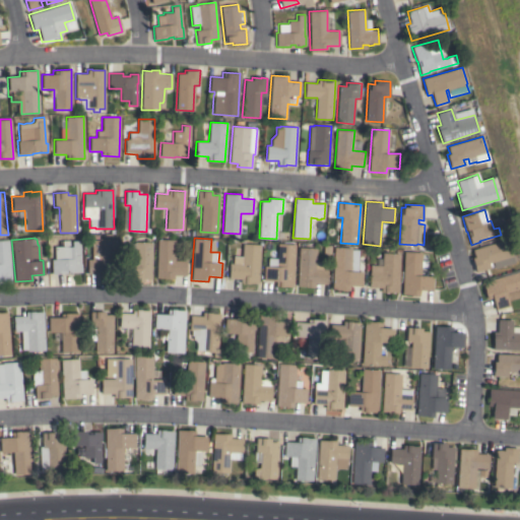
[(86,259),(91,259),(91,239),(116,239),(116,278),(100,278),(100,274),(86,274),(86,259)]
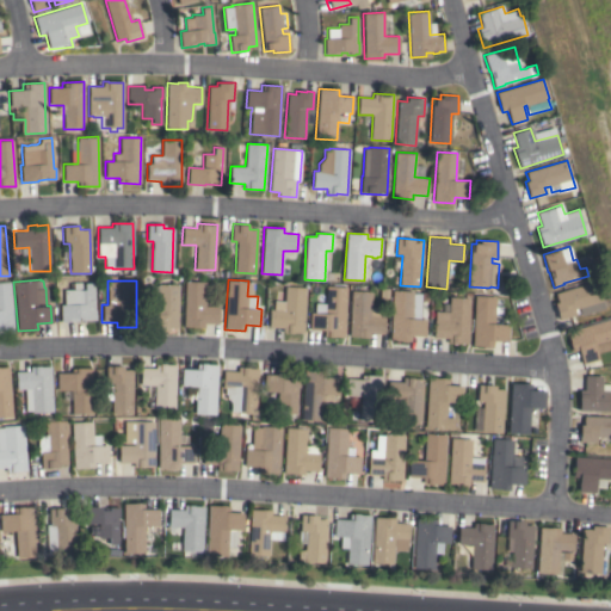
[(597,281),(603,301),(602,301),(604,309),(581,315),(579,308),(573,309),(575,314),(559,319),(554,303),(557,302),(555,292),(597,281)]
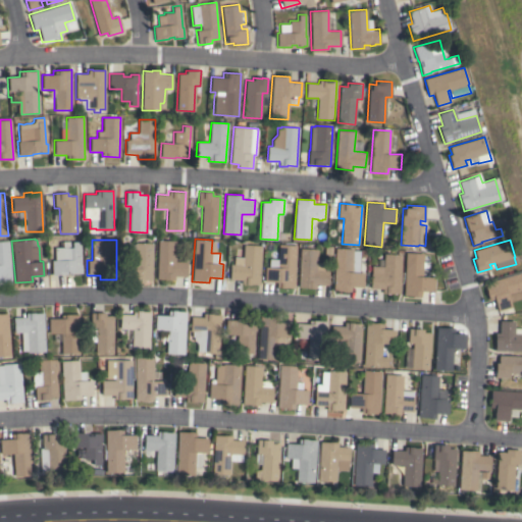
[(0,241),(7,241),(11,283),(0,284),(0,241)]
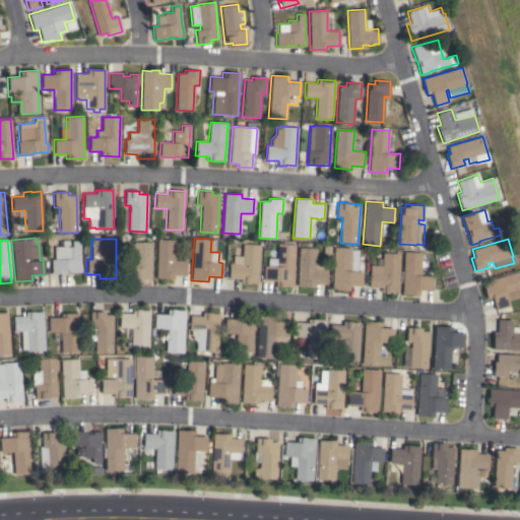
[(51,259),(54,259),(54,247),(62,246),(62,241),(71,240),(71,241),(78,241),(79,264),(80,263),(81,272),(51,274),(51,259)]
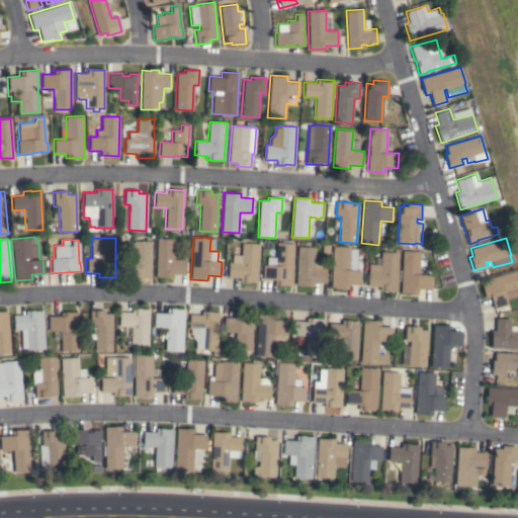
[(157,239),(174,239),(173,259),(185,259),(185,274),(173,274),(173,277),(156,277),(157,239)]
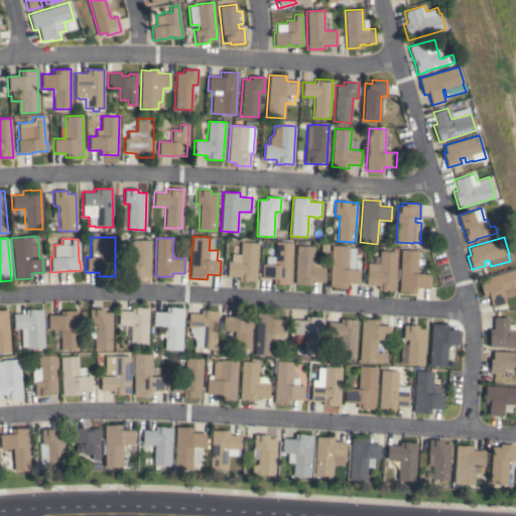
[(149,277),(141,277),(141,280),(120,279),(121,265),(128,265),(129,261),(126,261),(126,241),(133,241),(133,240),(150,240),(149,277)]
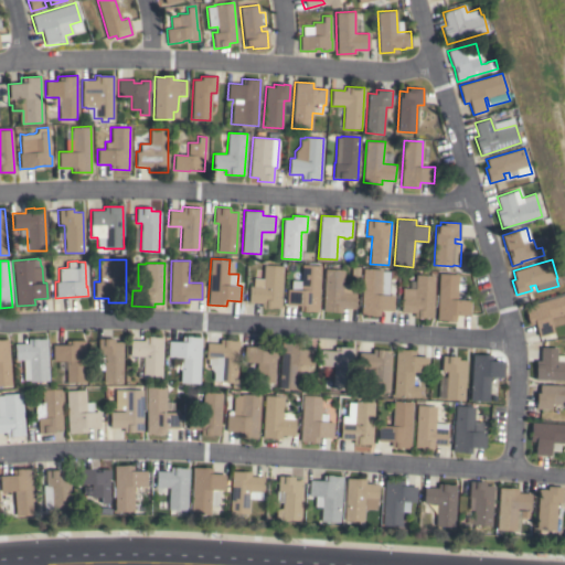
[(287,289),(291,289),(292,273),(301,273),(301,264),(321,266),(318,312),(299,310),(299,306),(286,305),(287,289)]
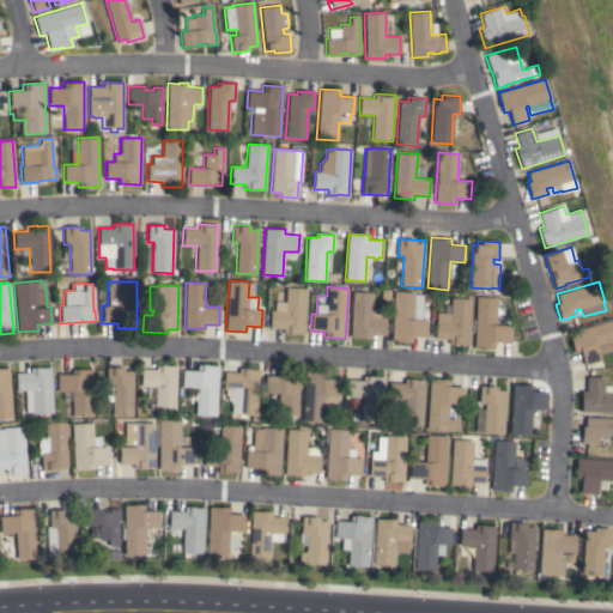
[(271,310),(274,310),(275,305),(279,305),(279,302),(285,303),(286,287),(307,289),(304,334),(284,333),(284,328),(269,328),(271,310)]
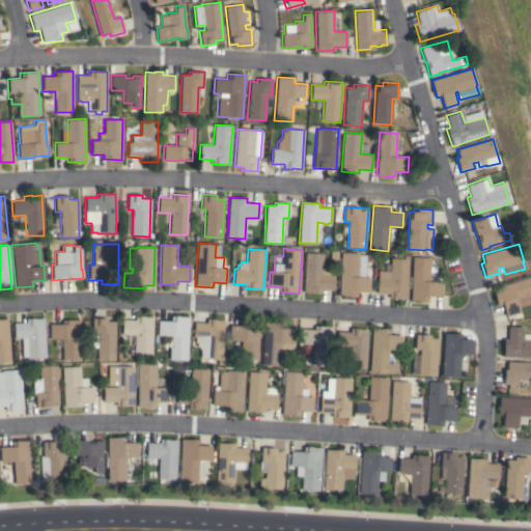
[(305,252),(323,253),(323,267),(330,267),(329,275),(334,275),(333,290),(320,289),(320,292),(303,291),(305,252)]
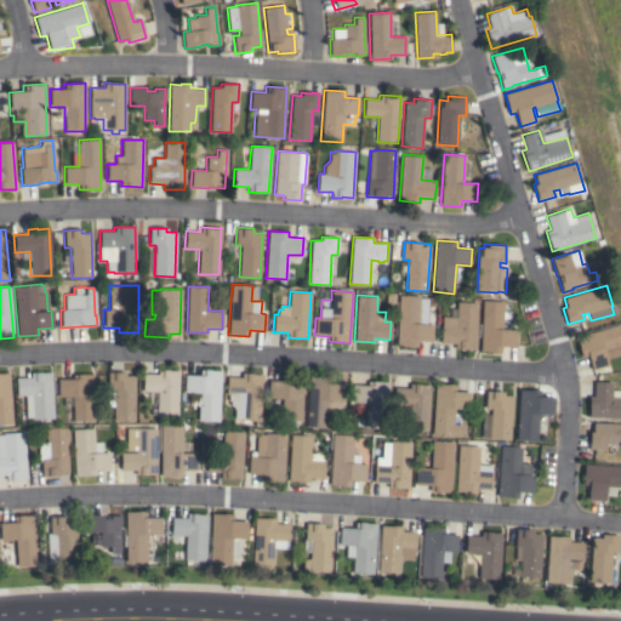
[(428,298),(427,324),(433,324),(432,342),(417,341),(417,347),(396,346),(399,295),(420,296),(420,298),(428,298)]
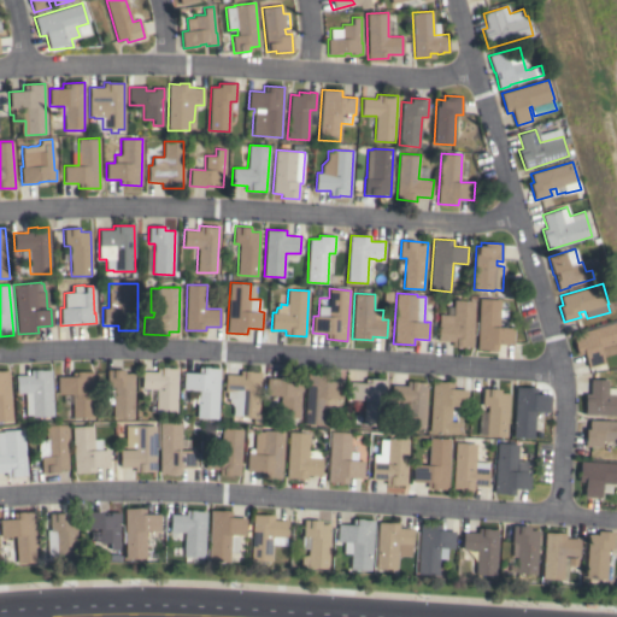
[(500,299),(499,327),(513,328),(512,345),(498,344),(497,351),(477,350),(480,298),(500,299)]
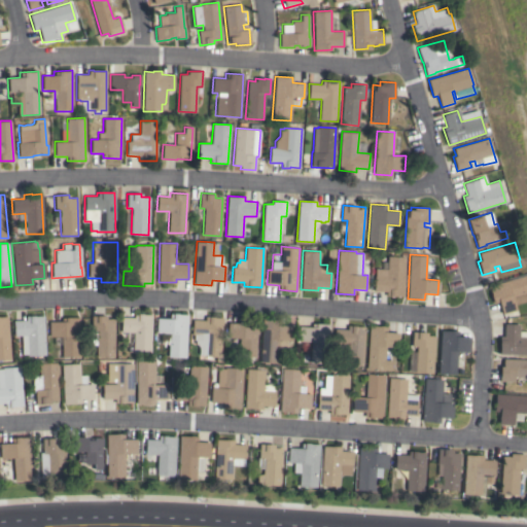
[(403,296),(386,295),(386,291),(374,291),(375,277),(379,277),(379,269),(387,269),(388,256),(406,256),(403,296)]
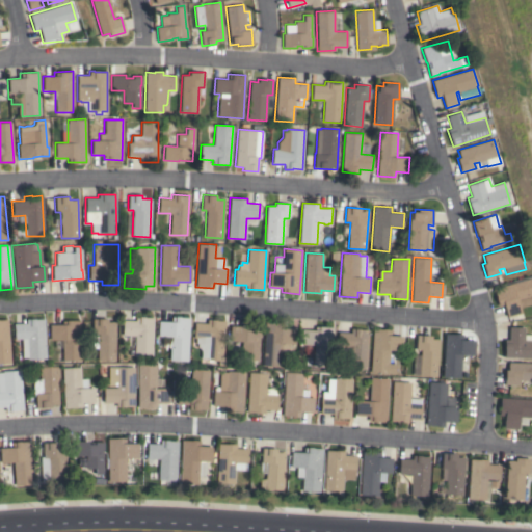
[(531,276),(531,303),(520,308),(521,313),(507,317),(503,304),(498,307),(494,289),(531,276)]
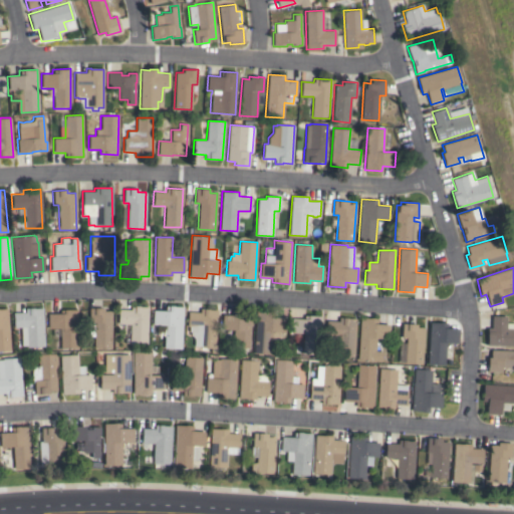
[(147,345),(130,344),(130,324),(117,324),(117,309),(131,309),(131,302),(140,303),(140,306),(148,306),(147,345)]
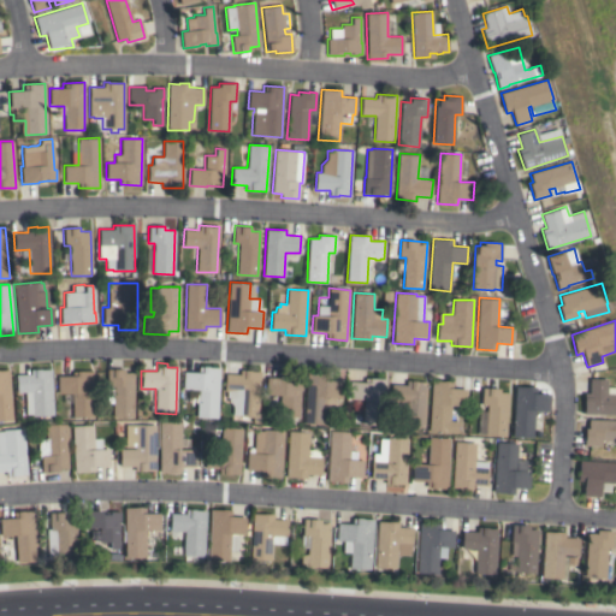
[(217,418),(196,418),(196,402),(188,402),(188,389),(183,389),(183,372),(197,372),(197,366),(208,366),(207,367),(219,367),(217,418)]
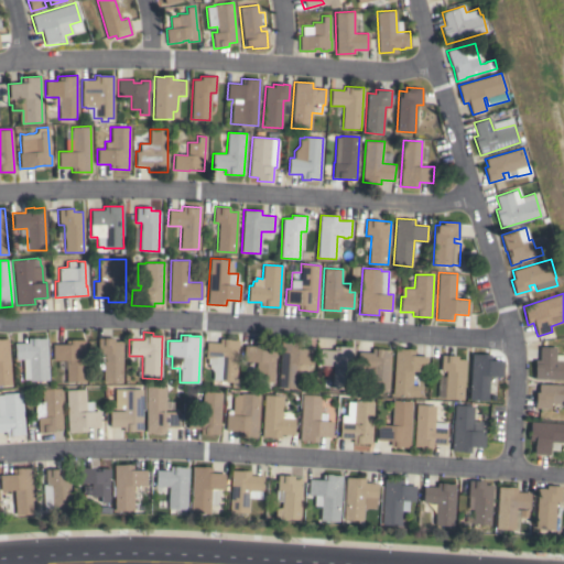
[(47,380),(29,381),(29,379),(23,379),(22,359),(14,359),(13,343),(26,343),(26,338),(45,337),(47,380)]
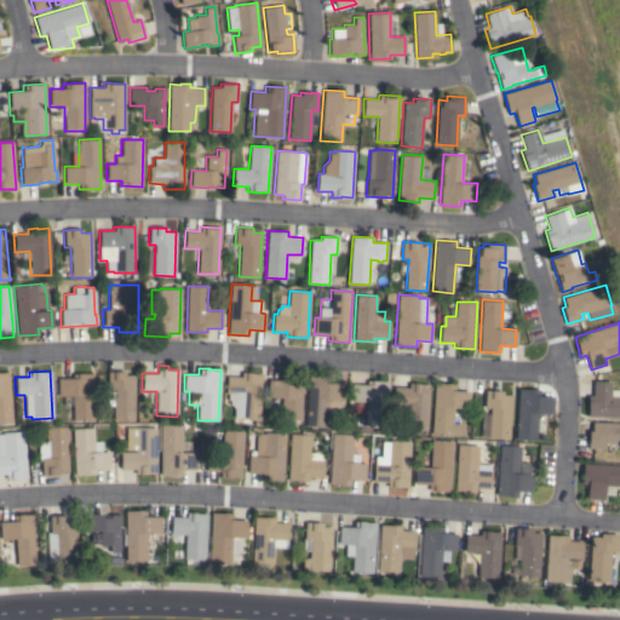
[(113,419),(113,418),(107,418),(107,388),(107,371),(127,371),(127,374),(133,374),(133,419),(113,419)]
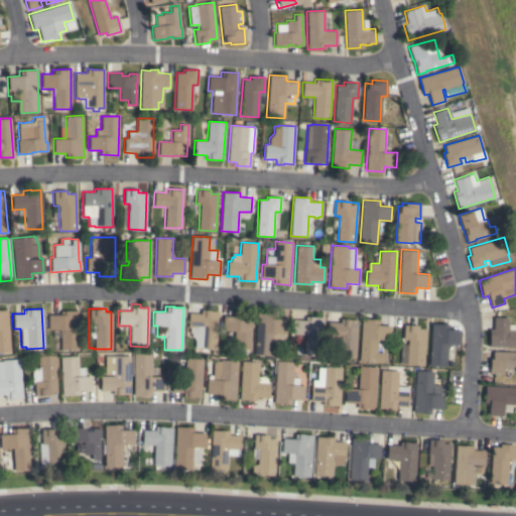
[(9,352),(0,352),(0,309),(6,309),(9,352)]
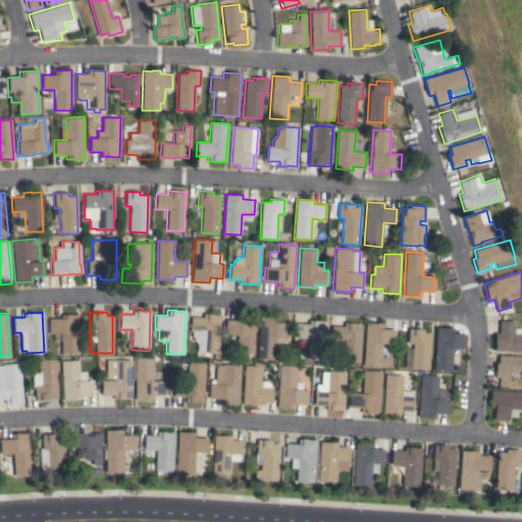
[(218,351),(221,351),(221,359),(213,358),(213,354),(202,353),(202,352),(197,351),(197,344),(192,335),(192,331),(190,331),(191,316),(203,317),(203,313),(212,313),(211,314),(220,315),(218,351)]
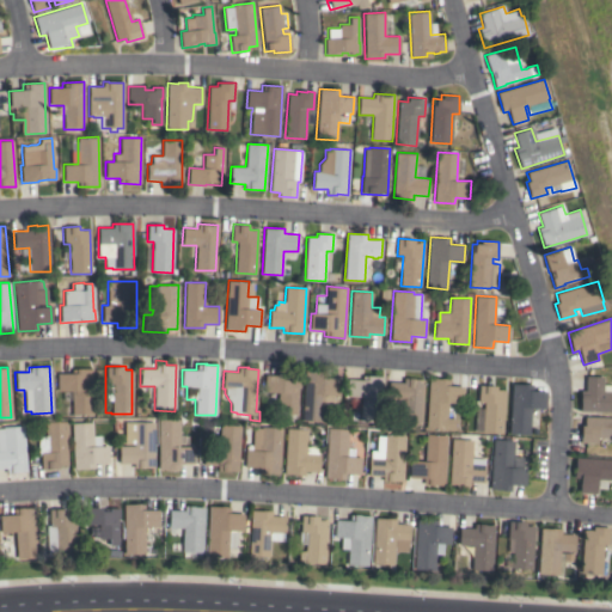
[(92,415),(71,415),(71,391),(56,391),(56,373),(71,373),(71,368),(91,368),(92,415)]
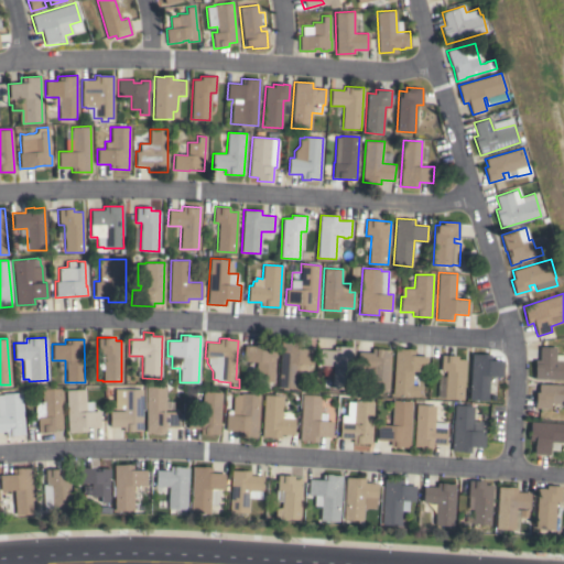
[(300,343),(300,348),(313,348),(312,365),(305,364),(304,373),(297,373),(296,389),(288,388),(288,390),(281,389),(282,388),(278,387),(281,340),(300,343)]
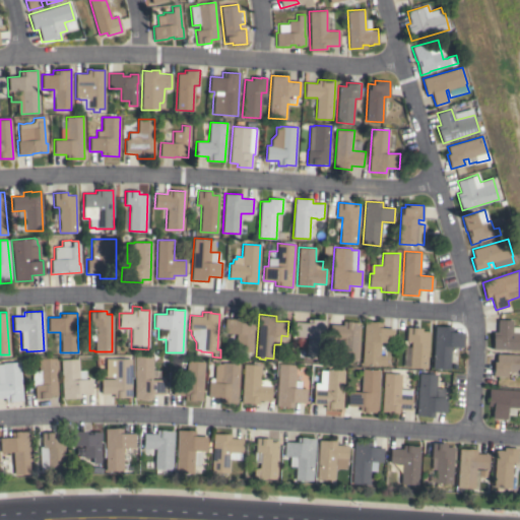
[(224,318),(240,319),(240,322),(246,323),(246,320),(255,321),(254,329),(253,329),(251,352),(244,351),(244,345),(236,344),(236,334),(223,333),(224,318)]
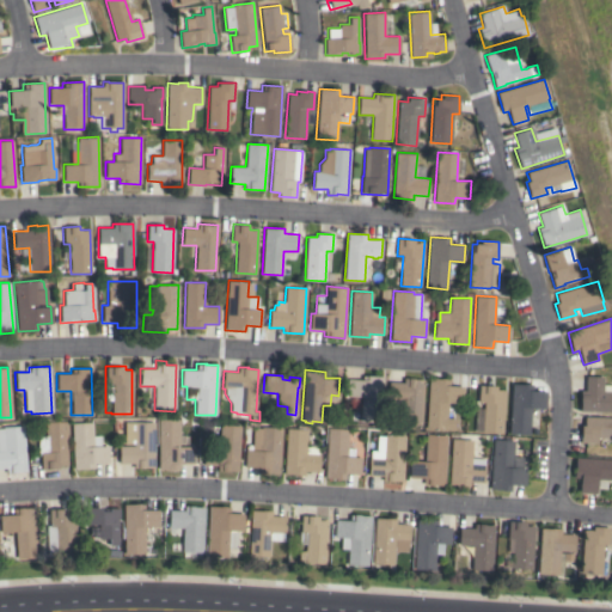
[(379,422),(359,421),(361,397),(347,396),(348,379),(362,380),(362,374),(383,375),(379,422)]
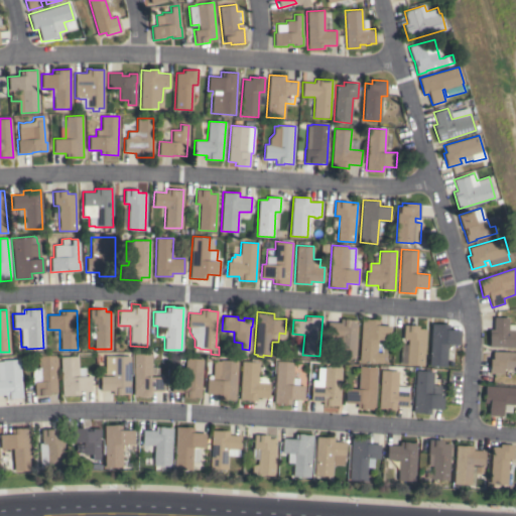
[(515,347),(489,347),(489,338),(489,329),(493,329),(493,316),(508,317),(508,325),(509,325),(509,324),(515,324),(515,347)]
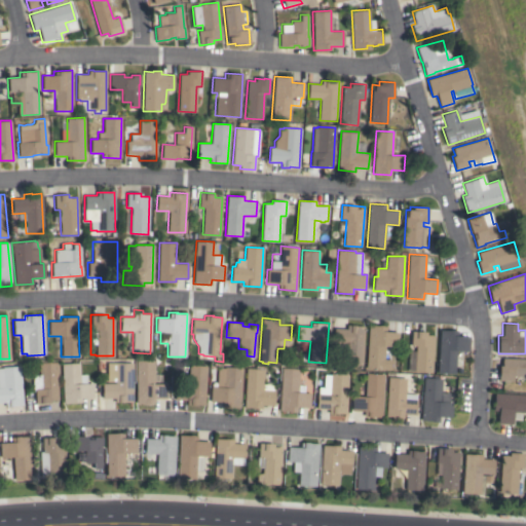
[(362,365),(352,365),(352,368),(347,367),(347,365),(344,365),(345,343),(333,343),(334,328),(346,329),(346,325),(364,326),(362,365)]
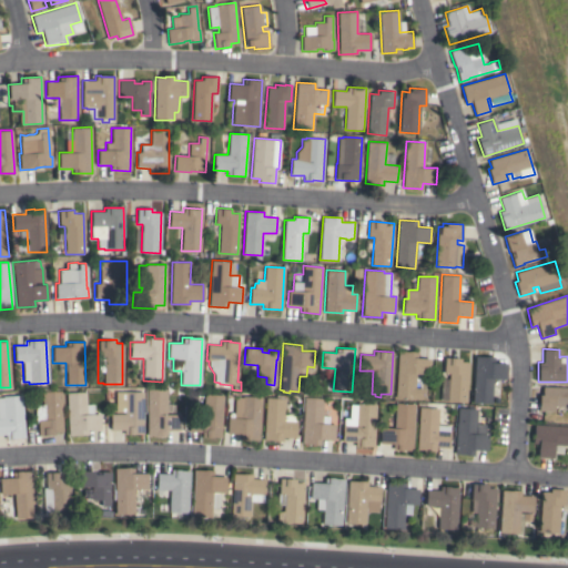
[(394,397),(397,351),(417,352),(416,357),(429,358),(428,375),(415,374),(414,387),(423,388),(422,399),(394,397)]
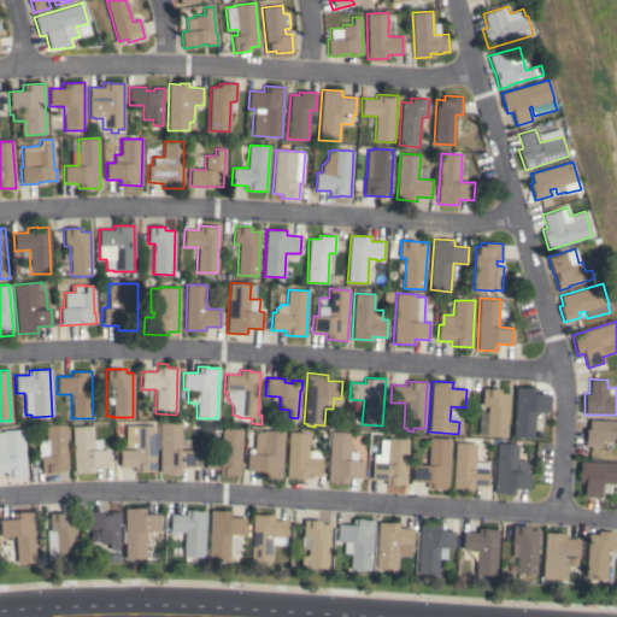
[(506,438),(486,436),(487,406),(481,405),(483,387),(500,388),(500,393),(509,393),(506,438)]
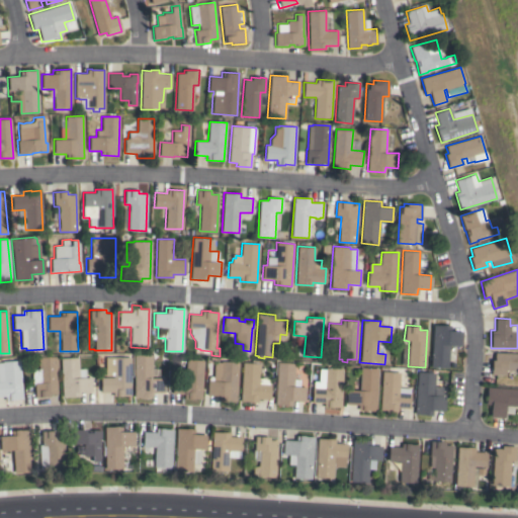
[(433,325),(442,325),(450,325),(450,330),(462,331),(461,346),(449,345),(448,359),(455,360),(454,367),(447,366),(447,368),(430,367),(433,325)]
